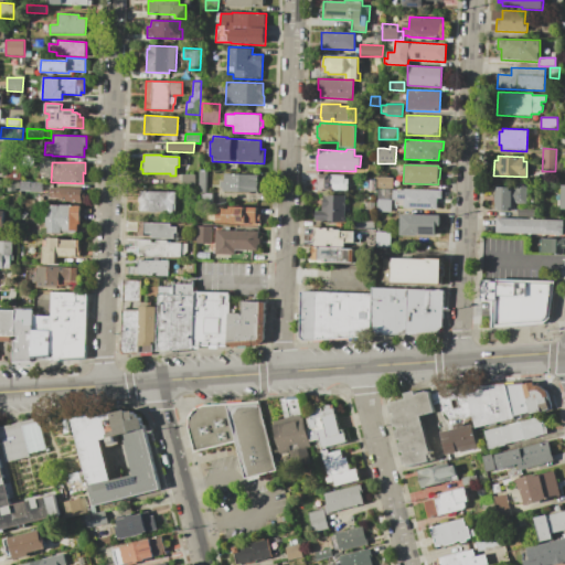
[(21,180),(7,180),(8,167),(21,168),(21,180)]
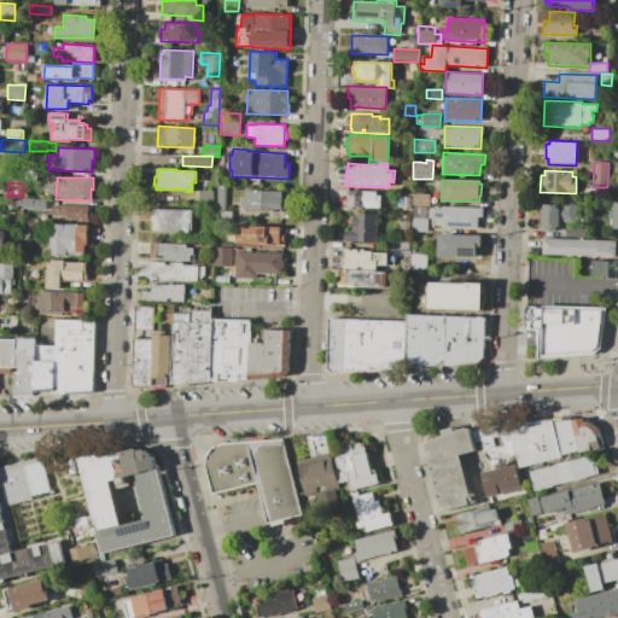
[(217,185),(227,186),(226,211),(219,210),(216,210),(217,185)]
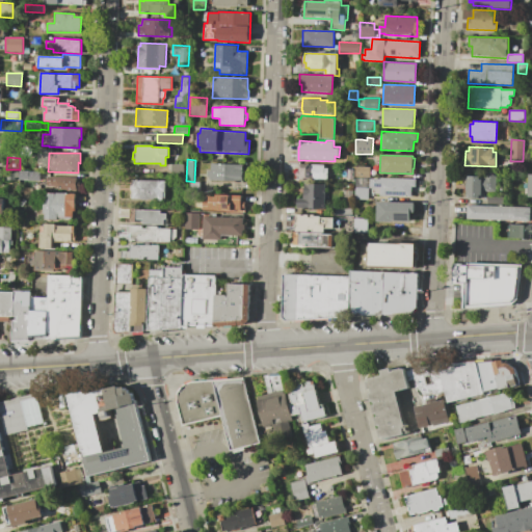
[(184,164),(183,179),(169,179),(170,163),(184,164)]
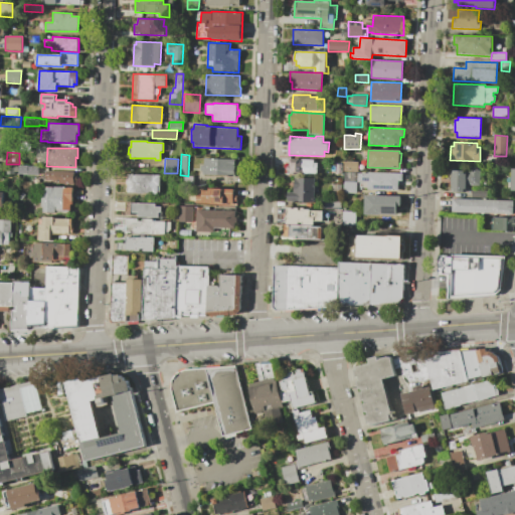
[(203,164),(203,158),(235,159),(234,176),(202,175),(202,171),(200,171),(200,164),(203,164)]
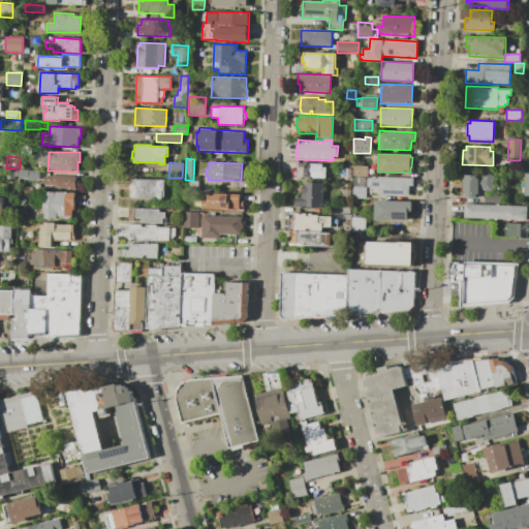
[(322,167),(325,167),(325,180),(297,179),(297,162),(322,163),(322,167)]
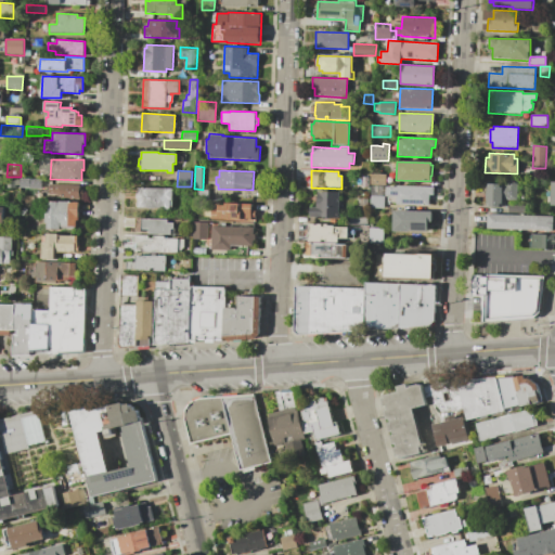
[(385,185),(371,184),(370,184),(370,173),(385,175),(385,185)]
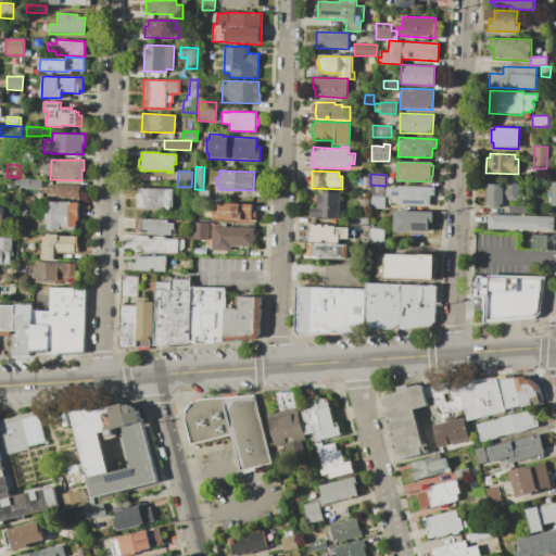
[(21,179),(21,190),(7,189),(8,178),(21,179)]
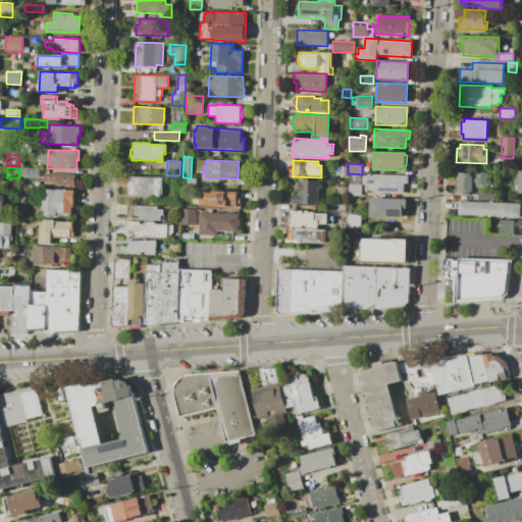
[(22,175),(22,168),(39,169),(39,177),(28,177),(28,175),(22,175)]
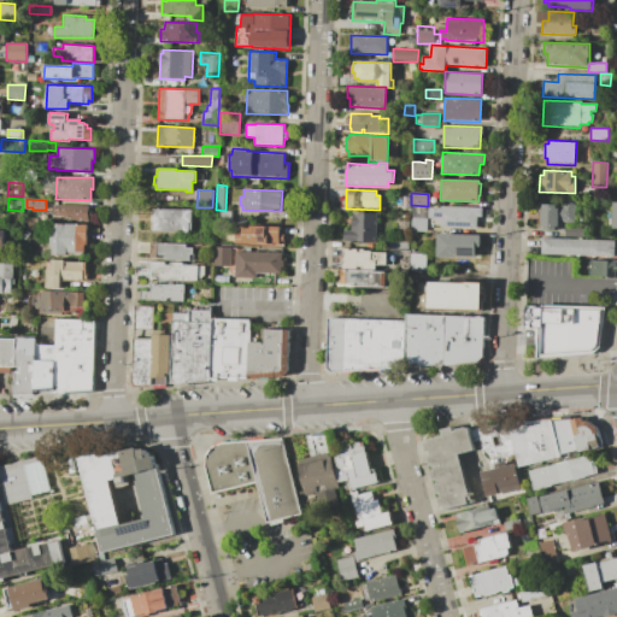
[(575,200),(575,223),(560,223),(560,230),(540,229),(541,204),(556,205),(557,199),(575,200)]
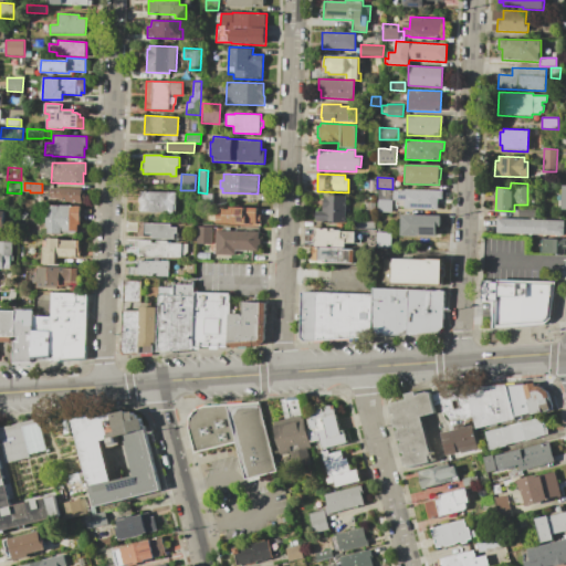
[(82,194),(84,194),(84,199),(81,199),(81,201),(50,200),(51,187),(82,189),(82,194)]
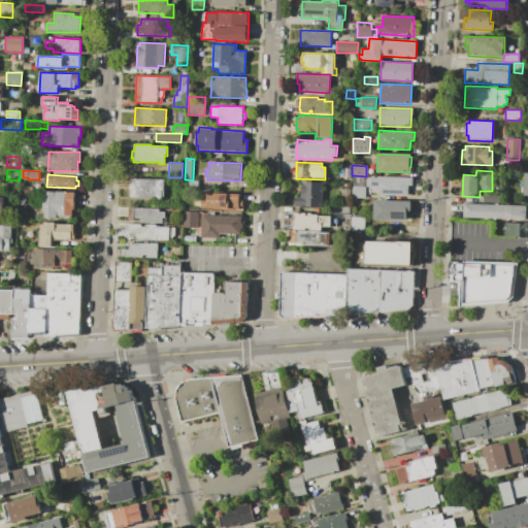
[(352,187),(353,175),(366,176),(365,187),(352,187)]
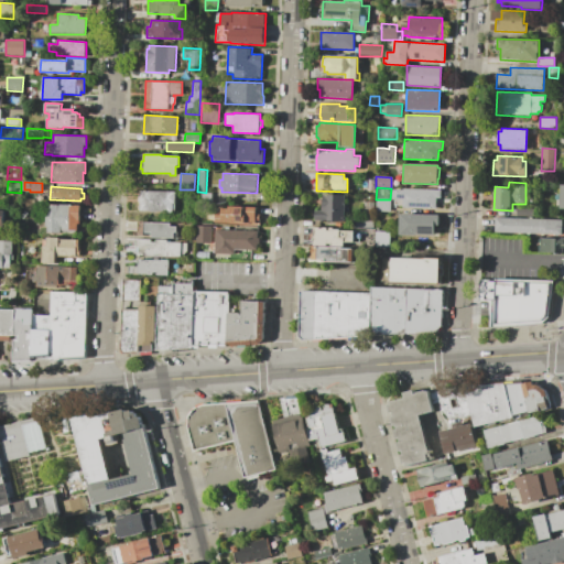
[(392,190),(402,191),(402,188),(441,190),(441,198),(436,198),(436,208),(401,207),(402,199),(391,199),(392,190)]
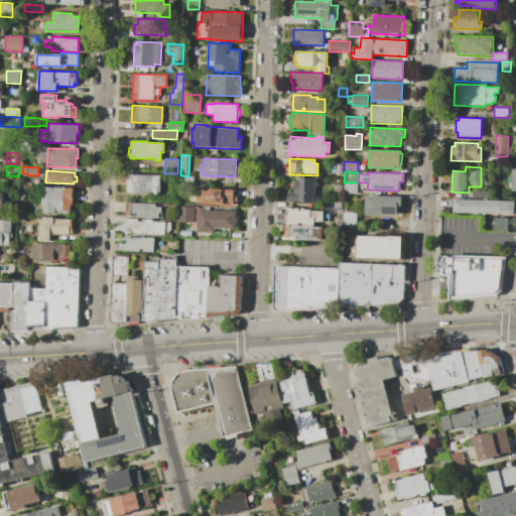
[(129,176),(129,173),(161,175),(160,195),(128,192),(129,186),(127,186),(128,176),(129,176)]
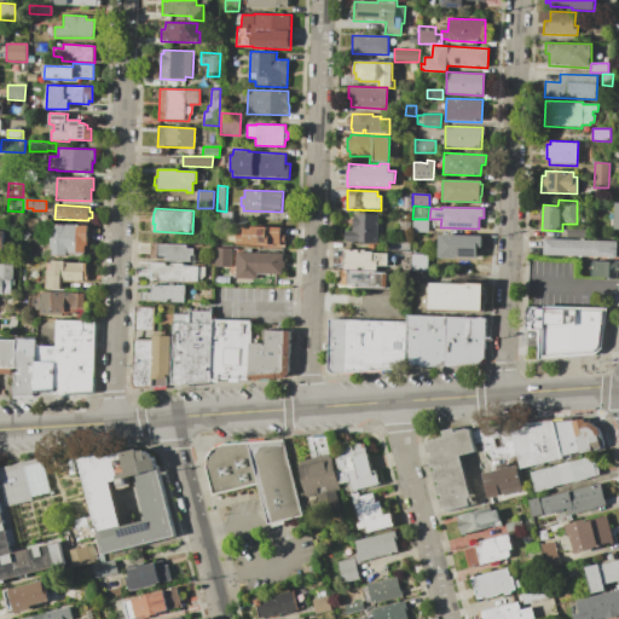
[(232,212),(232,227),(218,226),(219,210),(226,212),(232,212)]
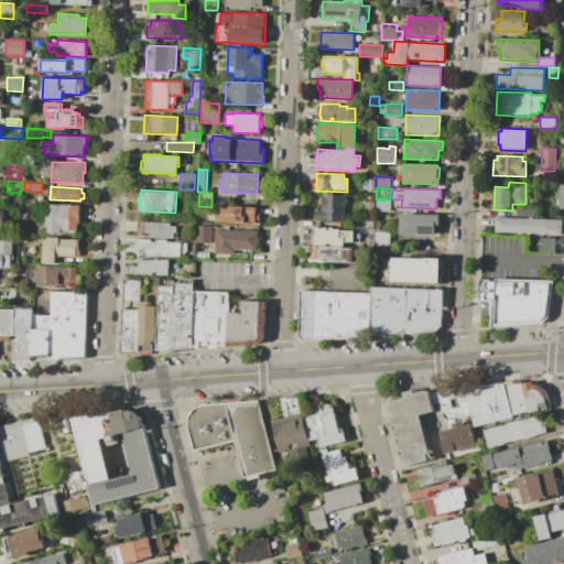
[(315,210),(321,212),(322,194),(345,195),(344,223),(314,220),(315,210)]
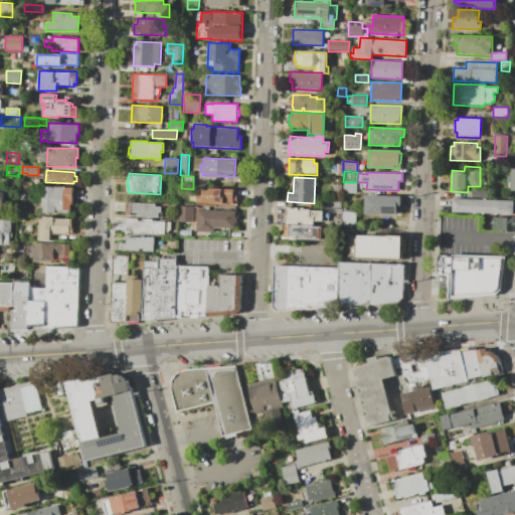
[(343,182),(356,182),(356,193),(343,192),(343,182)]
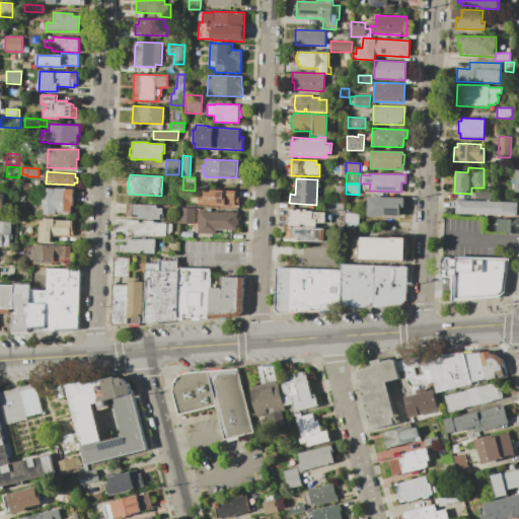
[(344,184),(344,195),(334,195),(334,184),(344,184)]
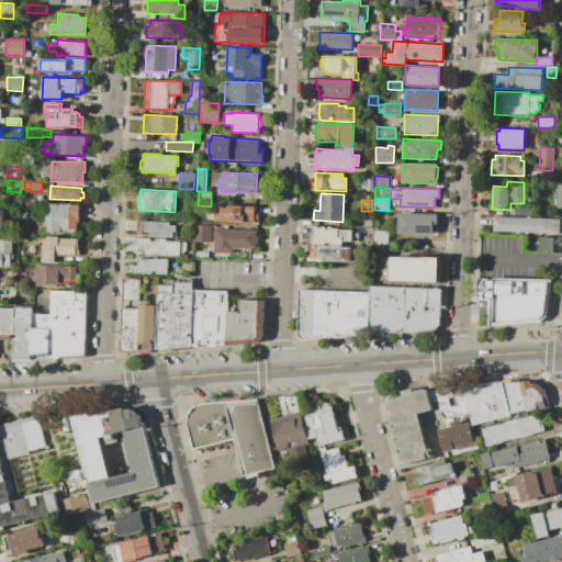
[(62,229),(62,234),(47,233),(47,227),(46,227),(46,209),(48,209),(48,203),(80,204),(79,224),(78,224),(78,231),(62,229)]
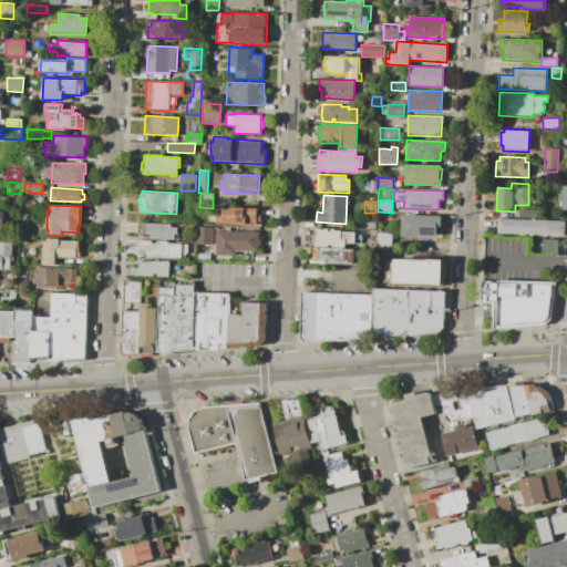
[(230,210),(230,207),(245,207),(245,210),(247,210),(247,207),(258,208),(257,215),(260,215),(260,222),(257,222),(257,225),(241,225),(241,224),(226,223),(227,210),(230,210)]
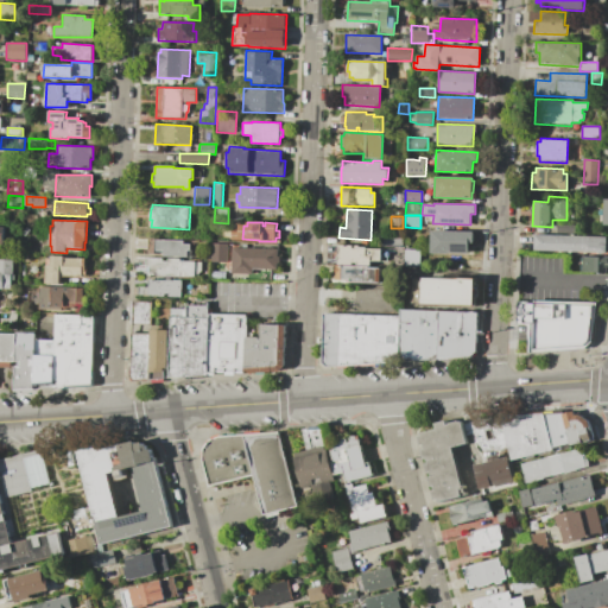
[(556,223),(575,223),(575,234),(556,234),(556,223)]
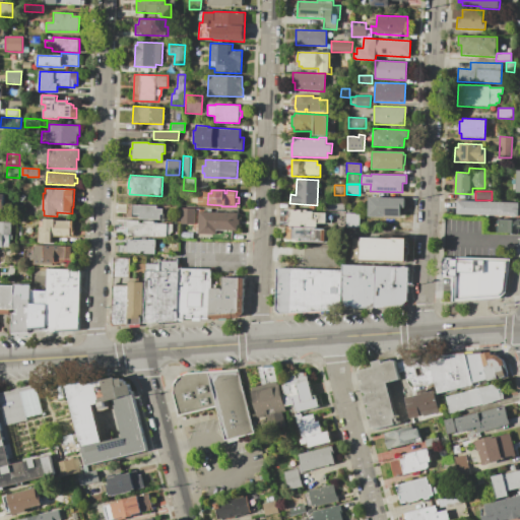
[(401,208),(401,217),(368,216),(369,197),(405,198),(405,208),(401,208)]
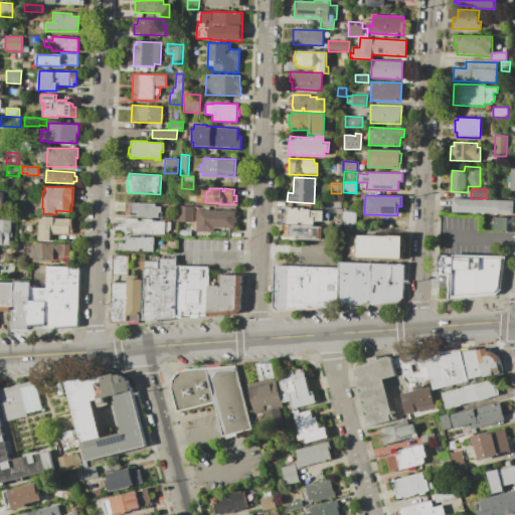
[(452,198),(514,201),(514,214),(451,211),(452,198)]
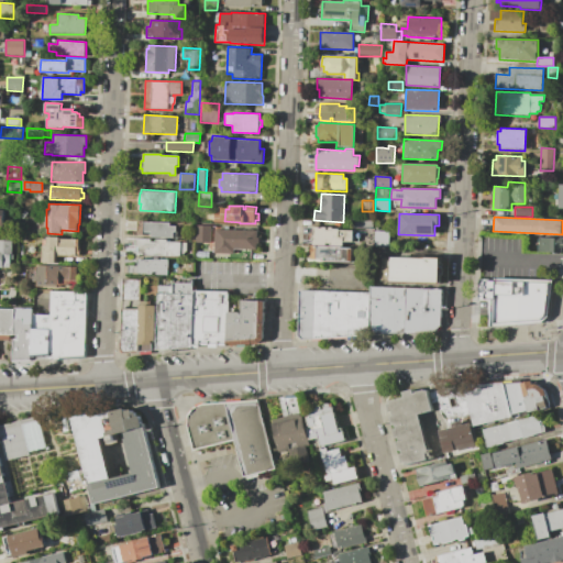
[(373,219),(373,228),(354,227),(355,218),(373,219)]
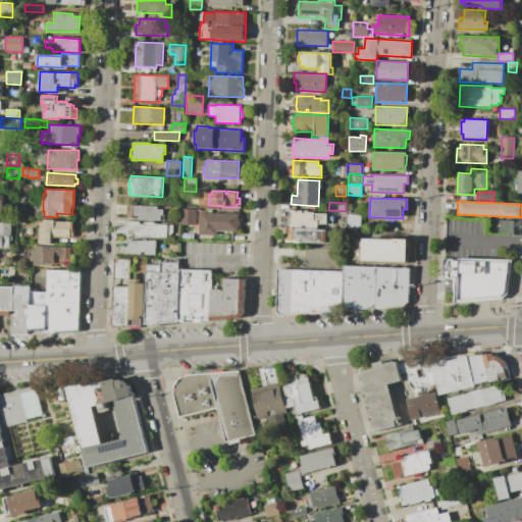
[(126,205),(157,206),(157,209),(163,209),(163,214),(167,214),(166,221),(141,220),(141,218),(126,218),(126,205)]
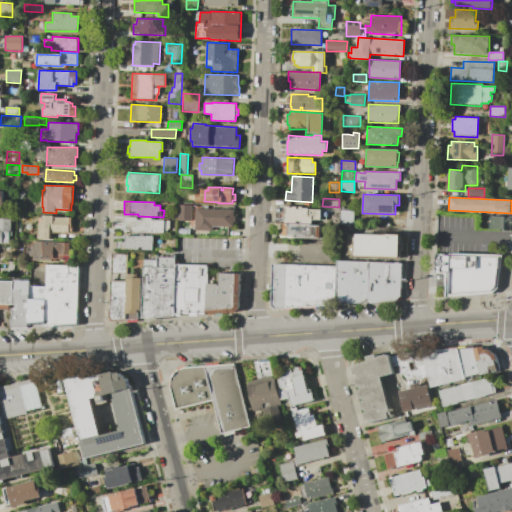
[(179,202),(179,204),(179,218),(168,217),(168,201),(179,202)]
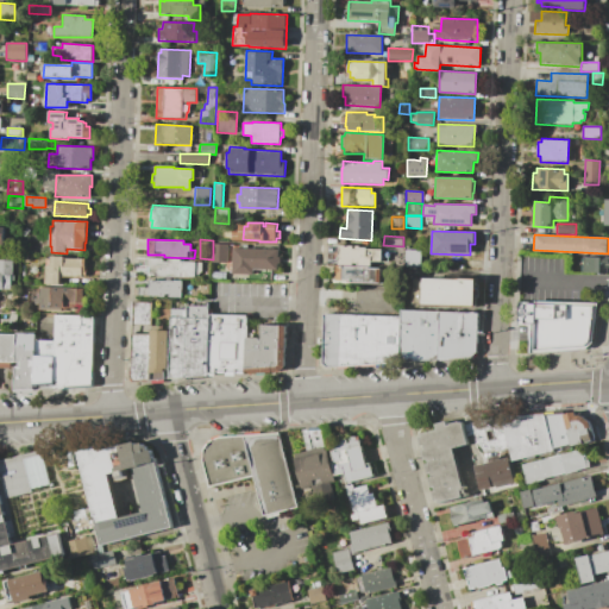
[(228,244),(228,263),(212,263),(213,259),(213,243),(228,244)]
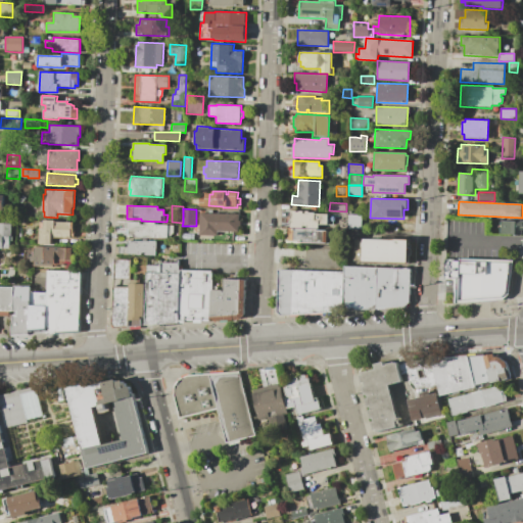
[(239,227),(238,232),(218,231),(218,236),(199,235),(200,212),(207,212),(207,210),(217,210),(217,214),(239,215),(239,220),(241,221),(241,227),(239,227)]
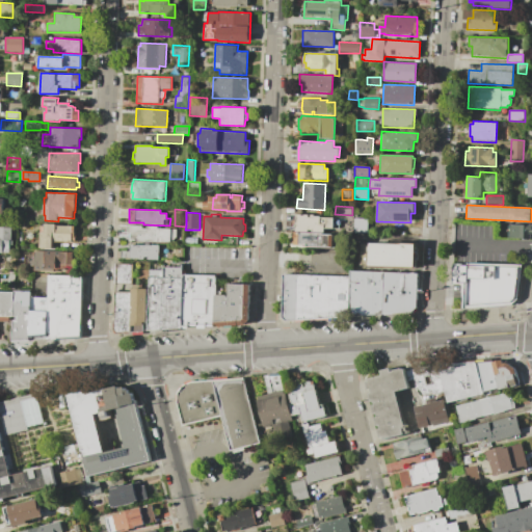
[(309,231),(308,233),(295,232),(296,214),(314,214),(314,215),(321,216),(321,217),(334,217),(334,229),(324,229),(324,233),(323,233),(313,233),(313,231),(309,231)]
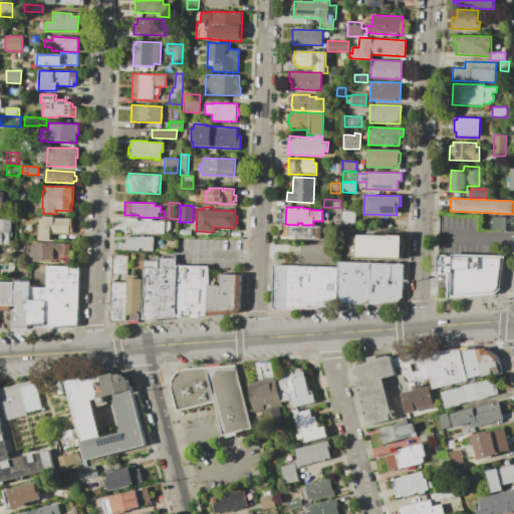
[(341,210),(355,211),(355,225),(340,225),(341,210)]
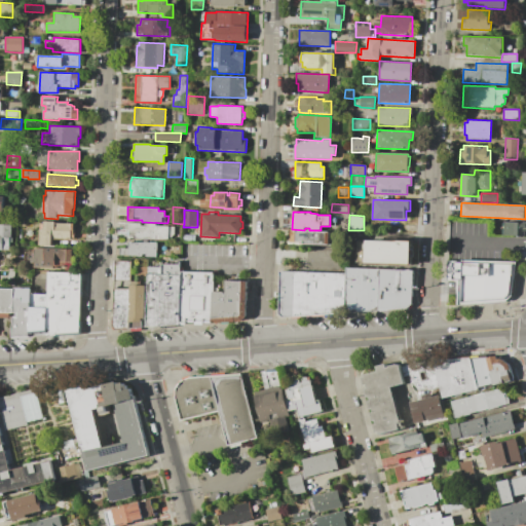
[(73,231),(75,231),(74,238),(73,238),(73,239),(52,239),(51,247),(39,246),(40,229),(44,229),(44,220),(55,221),(55,223),(74,223),(73,231)]
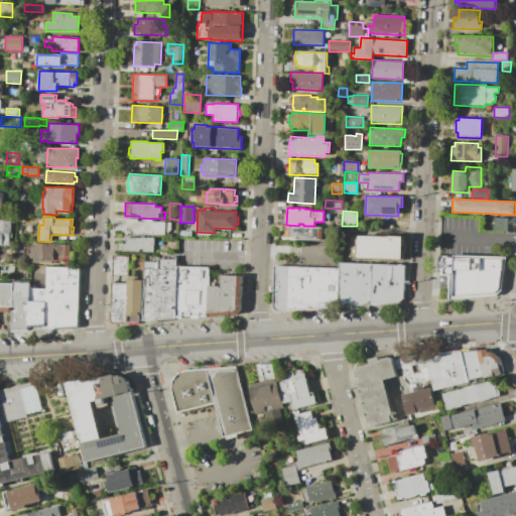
[(11,228),(13,228),(12,238),(10,238),(9,246),(0,245),(0,218),(11,218),(11,228)]
